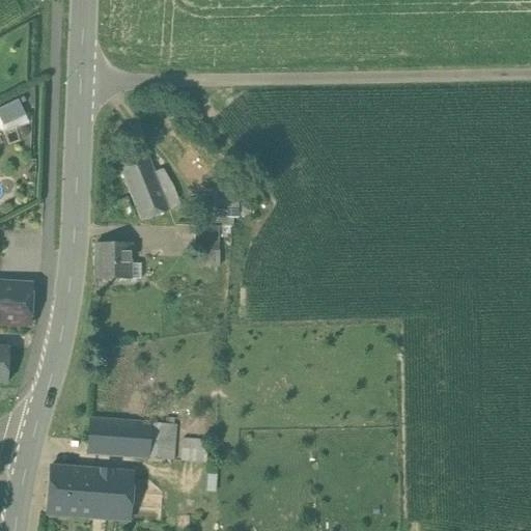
[(0,113),(5,123),(25,113),(18,99),(0,107),(0,113)]
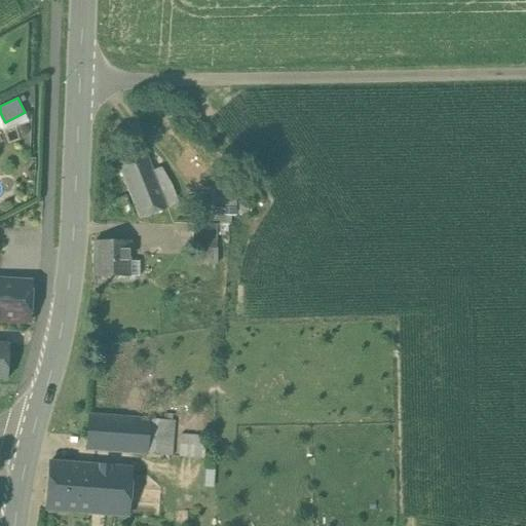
[(152,172),(144,152),(117,162),(140,219),(177,204),(170,185),(160,168),(152,172)]
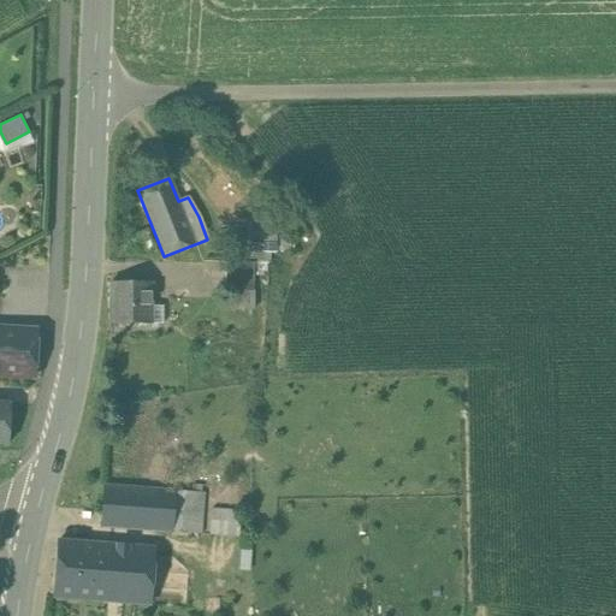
[(250,260),(277,261),(277,225),(250,226),(250,260)]
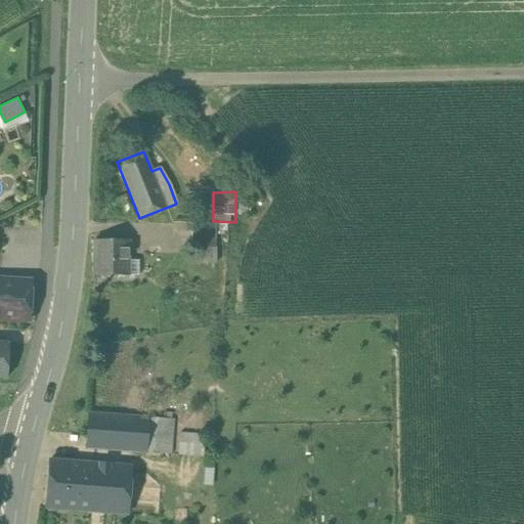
[(216,223),(191,223),(191,248),(216,248),(216,223)]
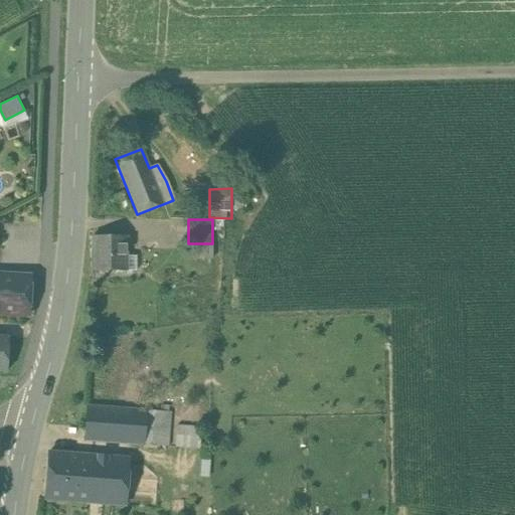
[(126,236),(93,236),(92,271),(136,272),(136,256),(126,256),(126,236)]
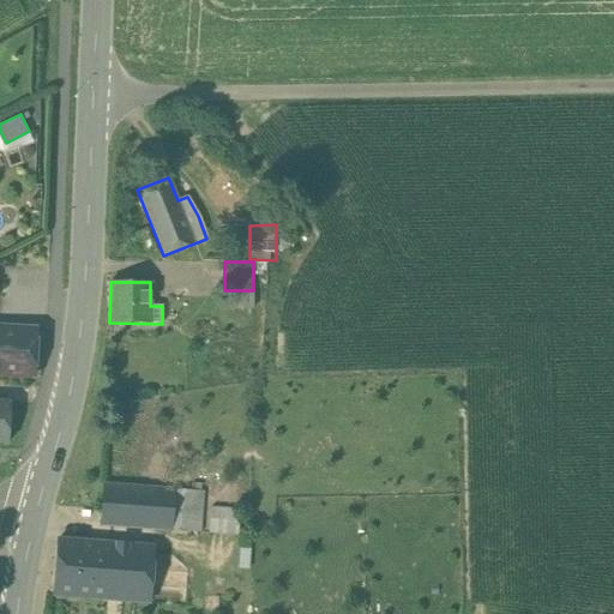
[(253,290),(224,290),(224,309),(253,309),(253,290)]
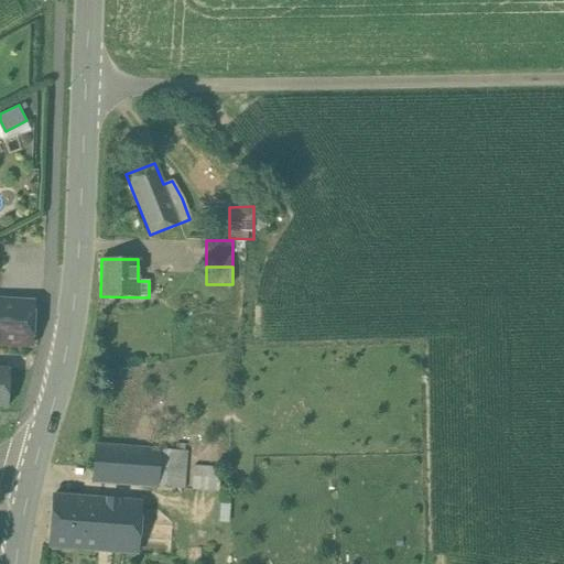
[(32,302),(0,300),(0,344),(30,346),(32,302)]
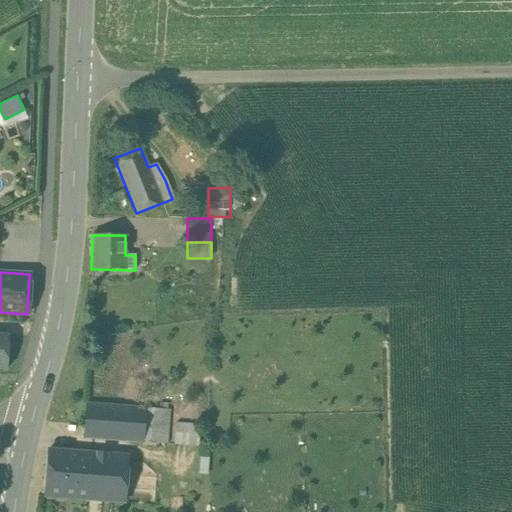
[(169,410),(86,404),(84,438),(167,444),(169,410)]
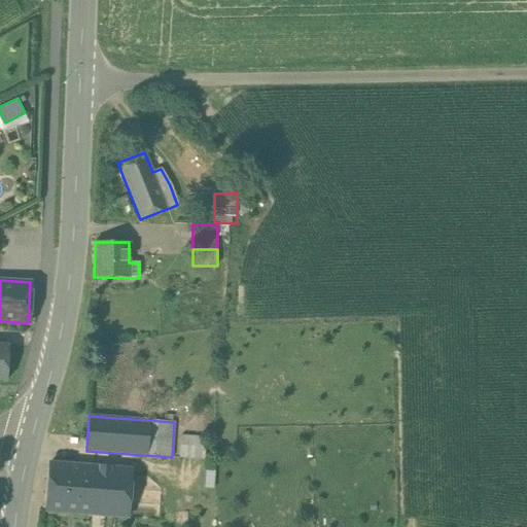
[(204,436),(178,434),(177,458),(203,460),(204,436)]
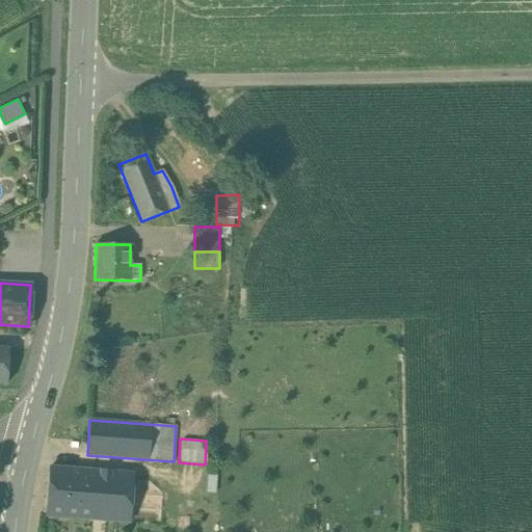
[(98,471),(50,467),(46,516),(94,520),(98,471)]
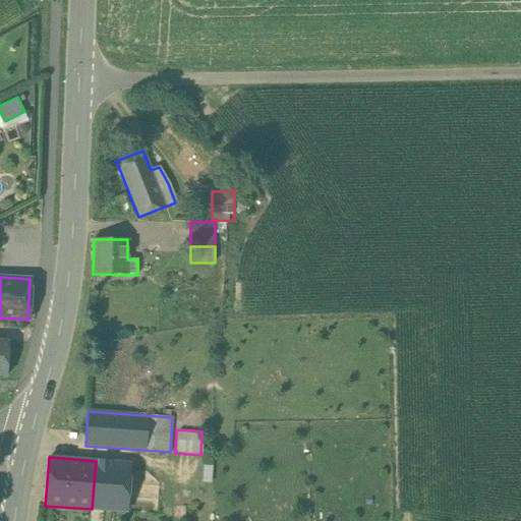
[(129,463),(96,461),(92,509),(126,512),(129,463)]
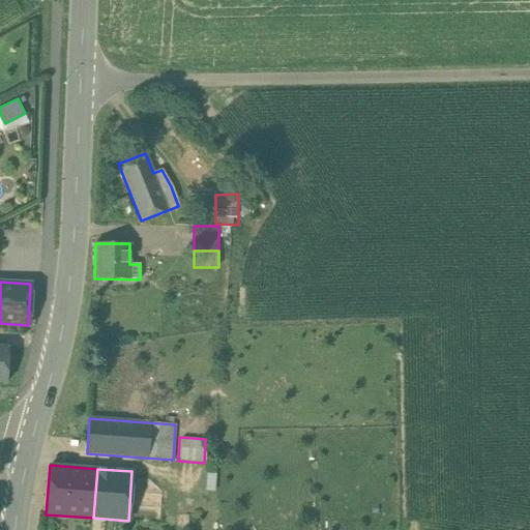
[(208,471),(207,490),(215,490),(216,472),(208,471)]
